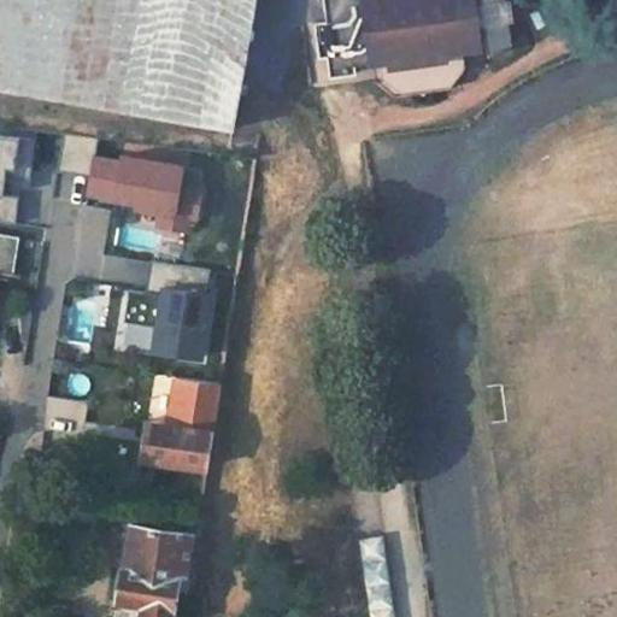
[(0,0),(0,86),(235,127),(256,0),(0,0)]
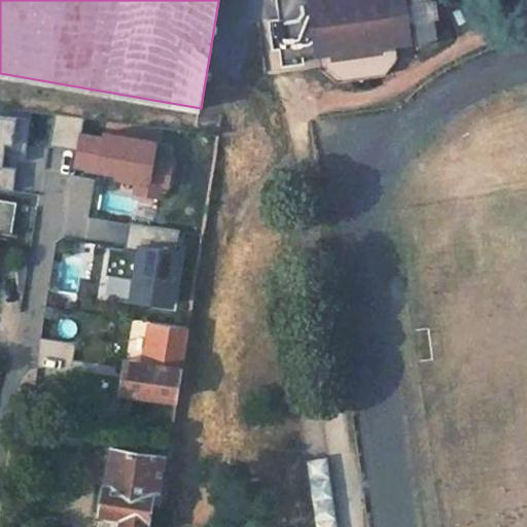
[(278,0),(280,18),(274,18),(277,45),(283,44),(285,62),(310,59),(309,53),(324,50),(338,48),(343,80),(389,75),(384,42),(400,40),(421,37),(422,46),(437,35),(431,0),(278,0)]
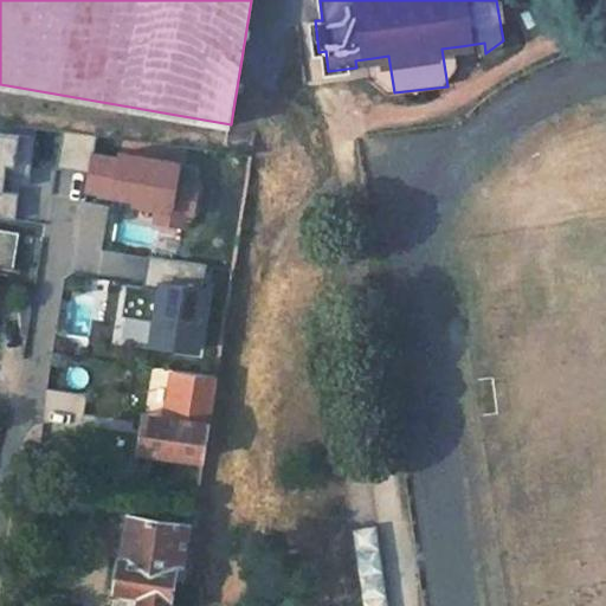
[(442,49),(447,86),(463,68),(461,46),(442,49)]
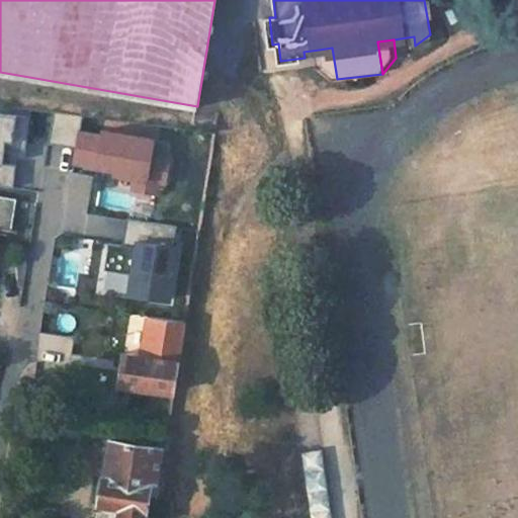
[(319,50),(320,66),(337,79),(332,48),(319,50)]
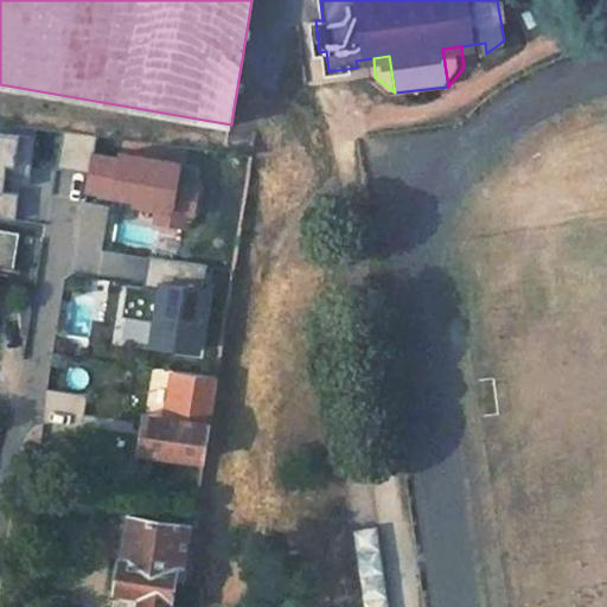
[(196,218),(202,185),(183,183),(185,160),(121,151),(120,159),(96,155),(98,134),(62,128),(56,171),(87,176),(83,198),(132,205),(131,212),(148,215),(147,224),(187,230),(190,219),(196,218)]
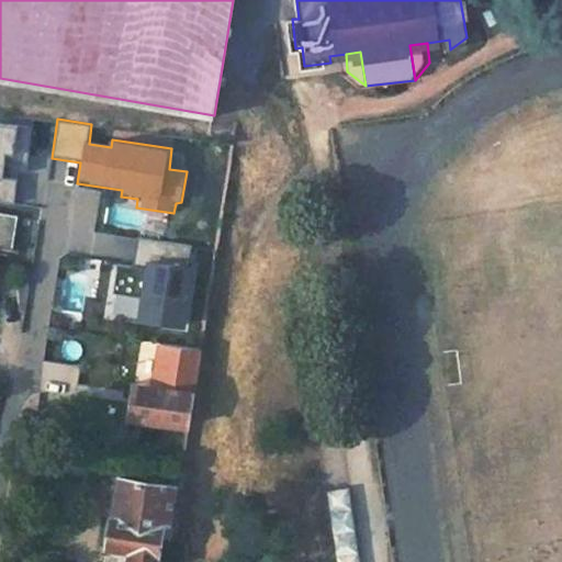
[(21,124),(0,121),(0,200),(13,201),(15,182),(3,180),(7,154),(18,155),(21,124)]
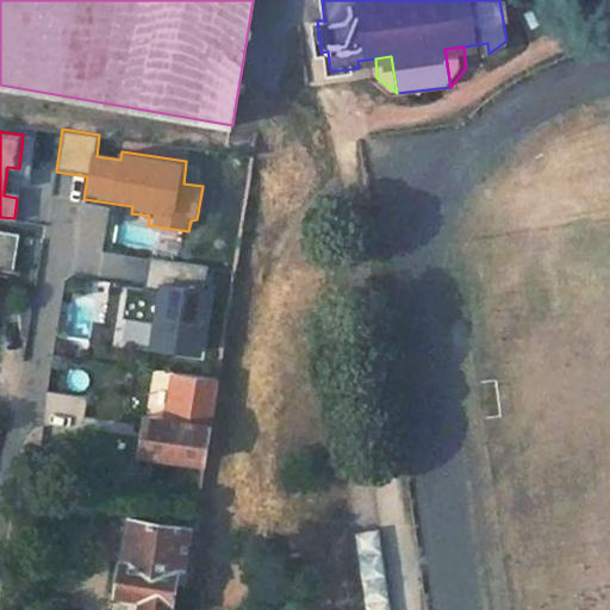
[(0,267),(14,271),(22,234),(0,229),(0,267)]
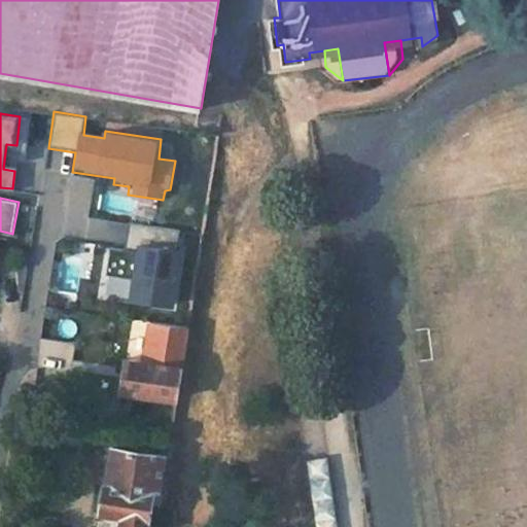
[(115,250),(108,296),(173,306),(177,297),(184,248),(177,247),(179,233),(131,225),(128,252),(115,250)]
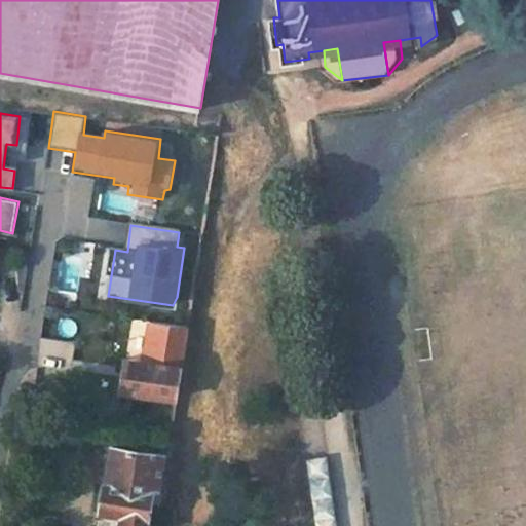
[(180,313),(159,311),(158,321),(179,324),(180,313)]
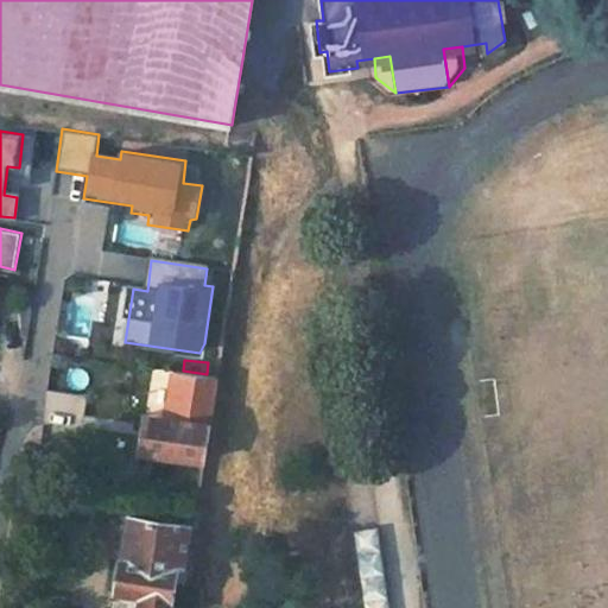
[(183,371),(173,369),(165,417),(146,413),(140,448),(206,458),(219,377),(207,374),(183,371)]
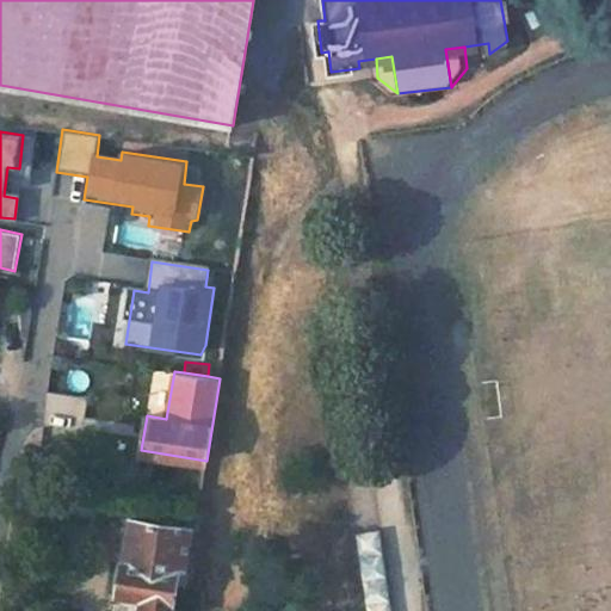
[(190,528),(131,518),(124,562),(121,561),(115,608),(135,610),(168,610),(173,584),(185,587),(187,569),(184,569),(190,528)]
